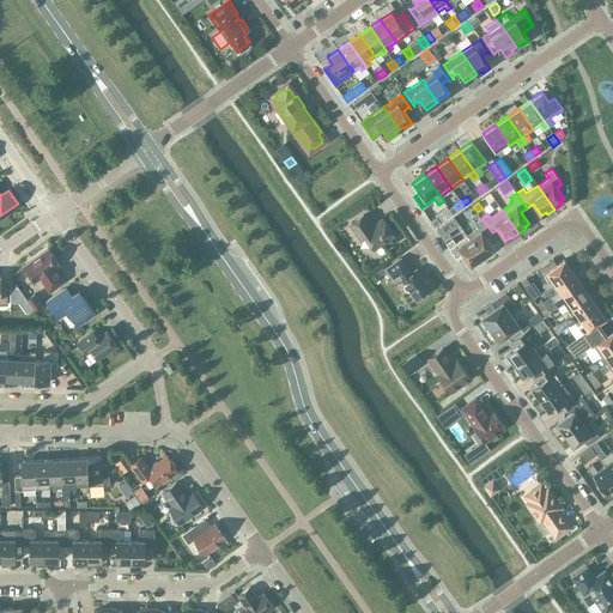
[(382,219),(370,228),(369,225),(370,224),(364,214),(351,224),(360,238),(365,236),(374,249),(393,235),(382,219)]
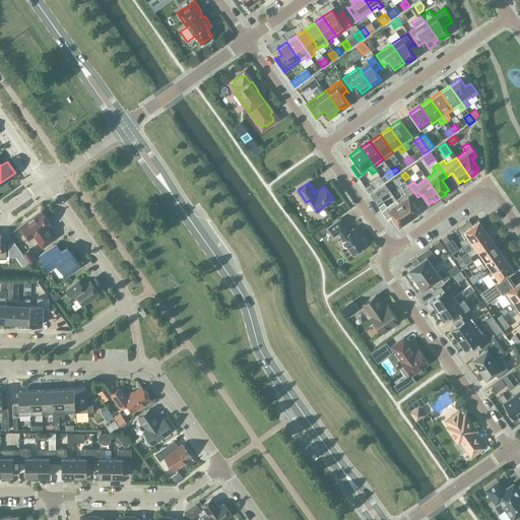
[(370,184),(365,187),(369,192),(374,189),(370,184)]
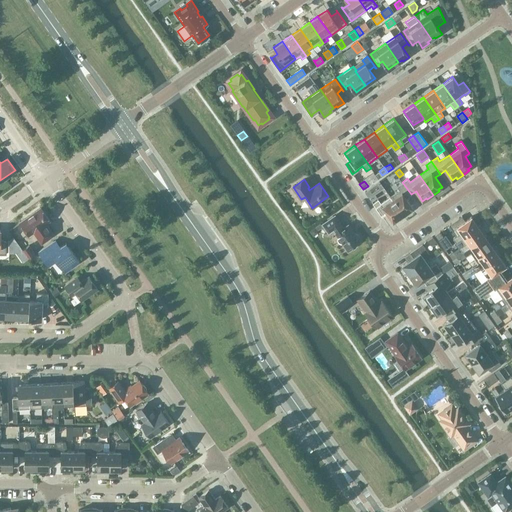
[(371,201),(377,197),(375,194),(384,187),(379,181),(365,191),(371,201)]
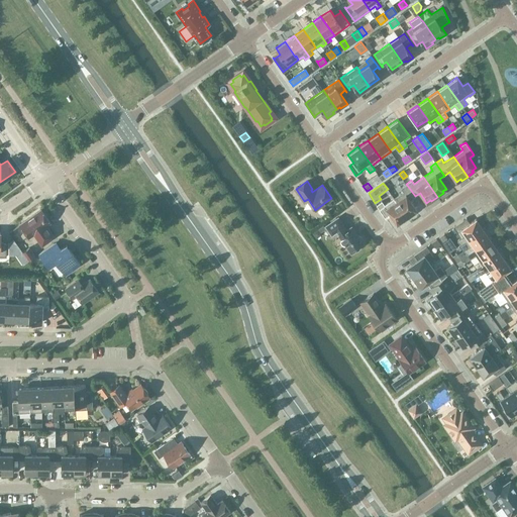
[(403,191),(394,198),(408,218),(414,214),(412,212),(416,209),(410,200),(415,196),(406,184),(401,188),(403,191)]
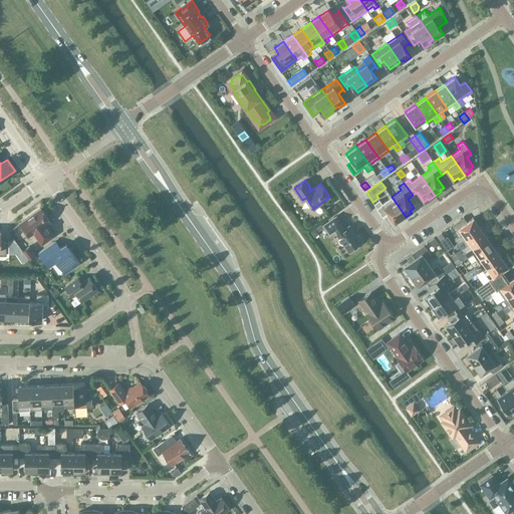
[(467,203),(476,198),(473,194),(465,199),(467,203)]
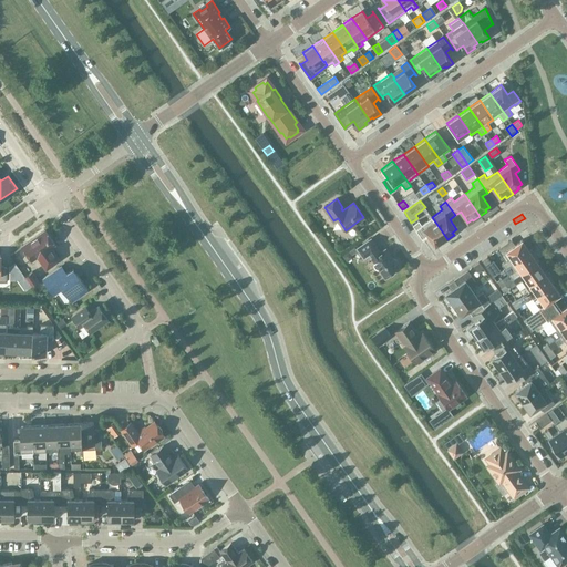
[(447,239),(432,217),(421,225),(419,220),(412,225),(422,238),(428,235),(435,245),(440,241),(441,244),(447,239)]
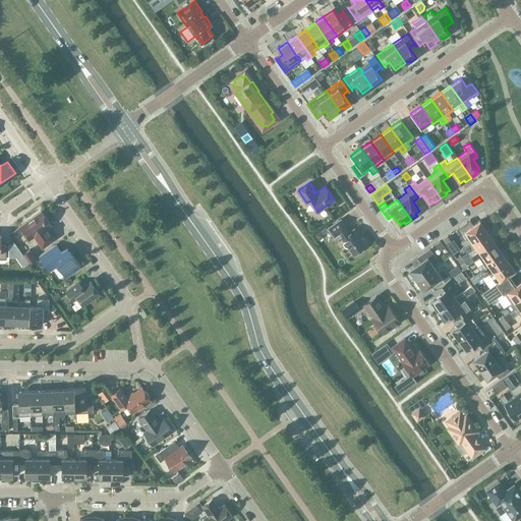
[(51,224),(41,211),(19,226),(30,239),(34,236),(42,247),(55,239),(50,231),(48,232),(45,228),(51,224)]
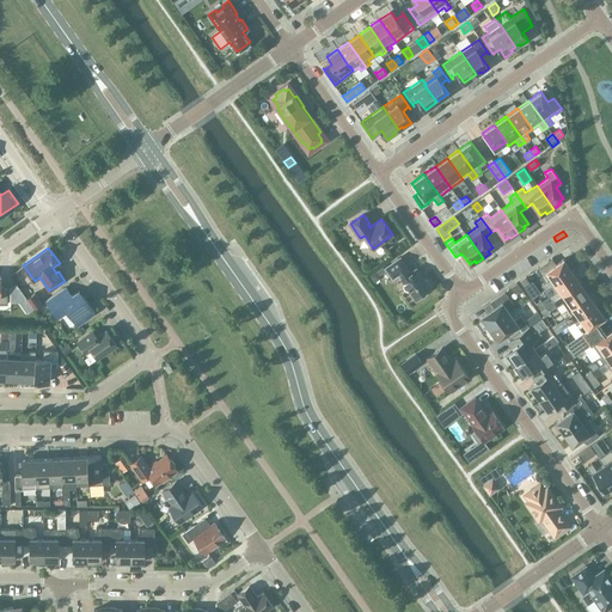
[(399,258),(386,268),(392,276),(398,273),(403,279),(402,279),(404,282),(403,282),(403,283),(403,285),(403,286),(404,287),(404,288),(405,289),(407,289),(408,289),(409,289),(416,298),(429,288),(429,287),(430,286),(430,285),(430,283),(429,283),(429,282),(429,281),(428,281),(428,280),(427,280),(426,279),(424,279),(423,280),(416,269),(410,274),(405,268),(407,267),(399,258)]
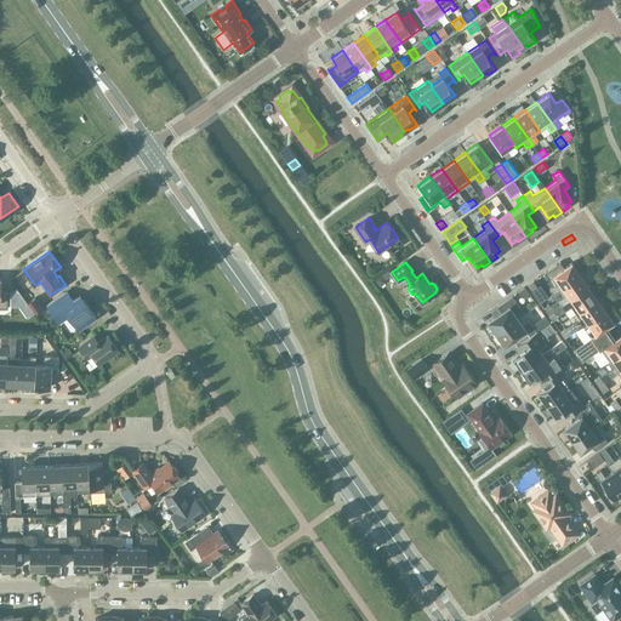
[(580,274),(571,262),(562,269),(557,263),(545,272),(550,279),(551,278),(556,284),(550,289),(553,294),(559,290),(580,274)]
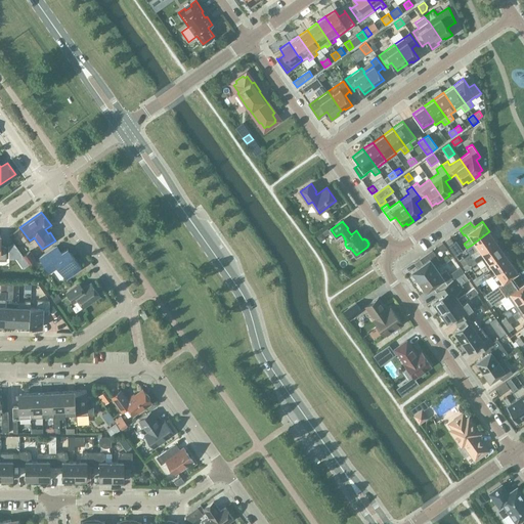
[(18,224),(10,228),(17,241),(25,236),(18,224)]
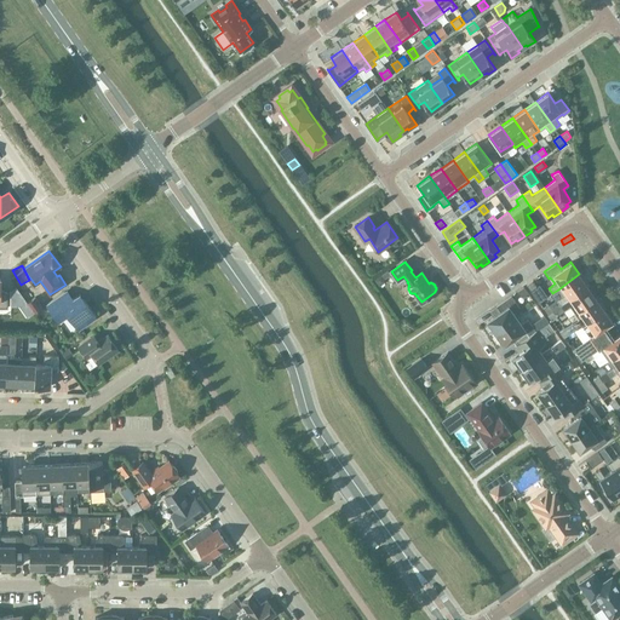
[(558,290),(563,296),(557,299),(561,305),(587,286),(584,281),(586,280),(581,273),(579,274),(558,290)]
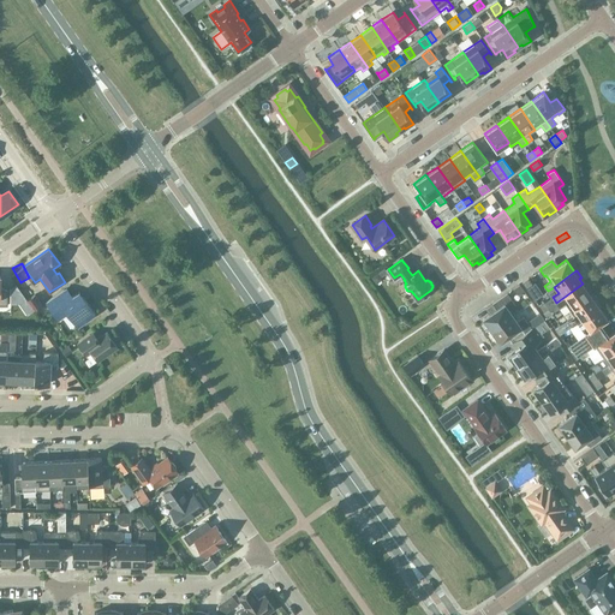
[(376,284),(382,279),(377,273),(371,276),(376,284)]
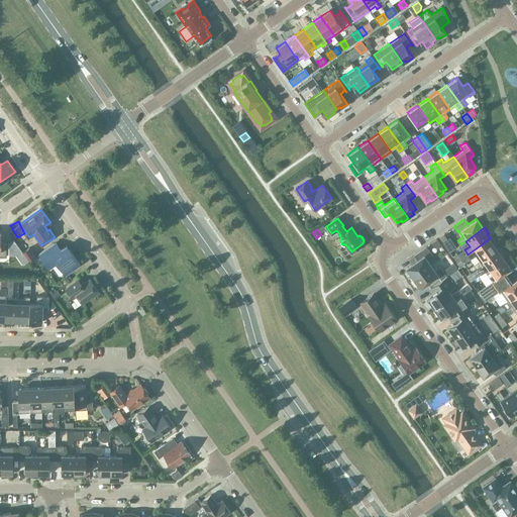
[(447,238),(444,233),(439,237),(442,241),(447,238)]
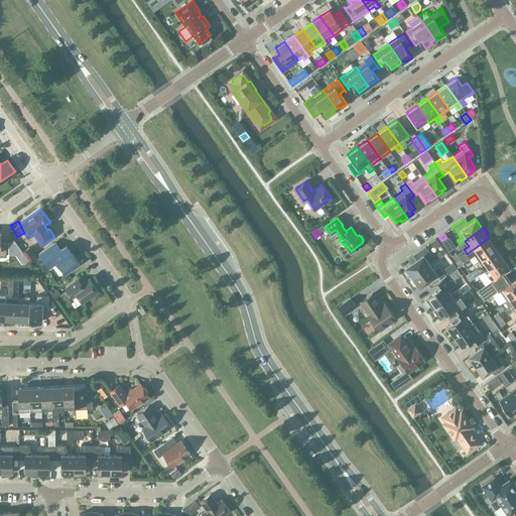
[(435,238),(430,242),(434,247),(439,243),(435,238)]
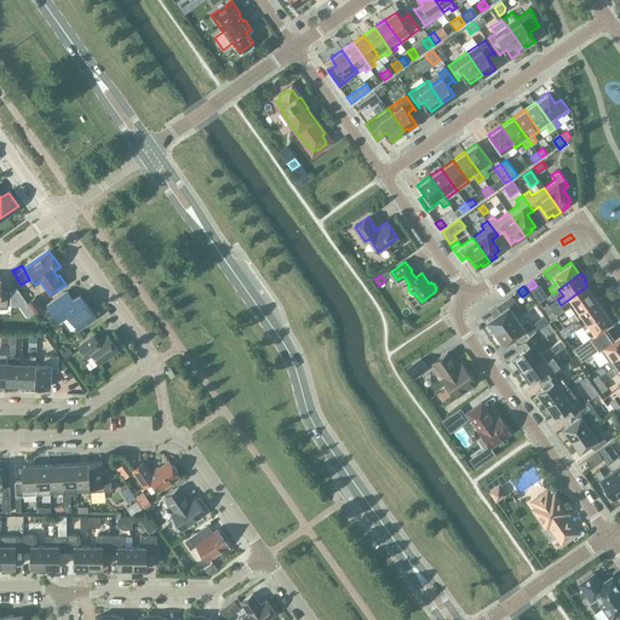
[(587,286),(561,305),(564,310),(570,305),(574,313),(596,298),(596,297),(587,286)]
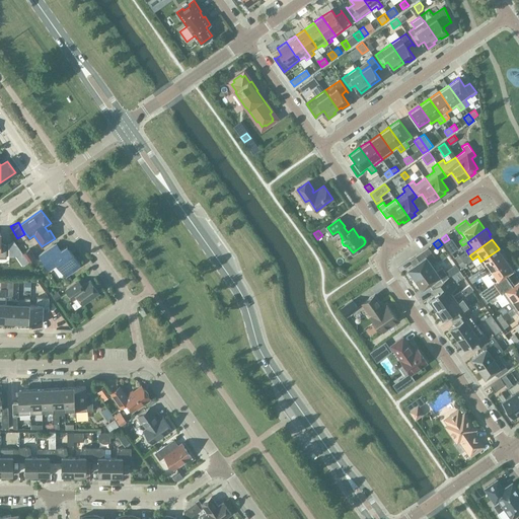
[(28,262),(28,261),(22,253),(13,240),(8,243),(8,255),(16,255),(22,266),(28,262)]
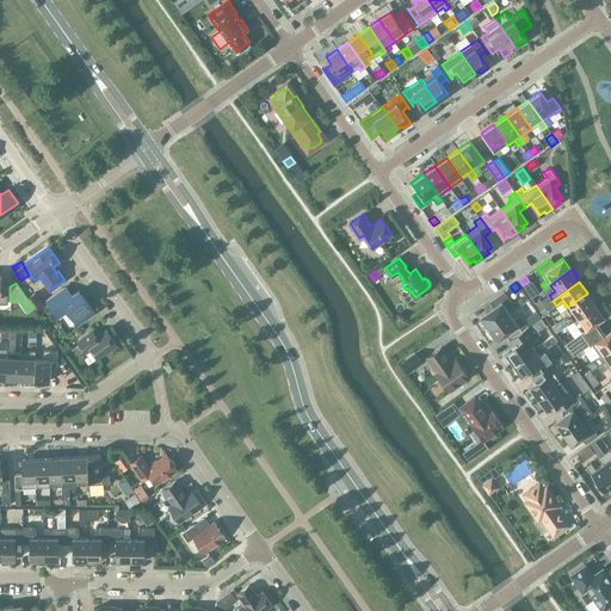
[(94,313),(81,295),(79,296),(75,291),(69,296),(63,287),(45,300),(59,319),(68,312),(78,325),(94,313)]
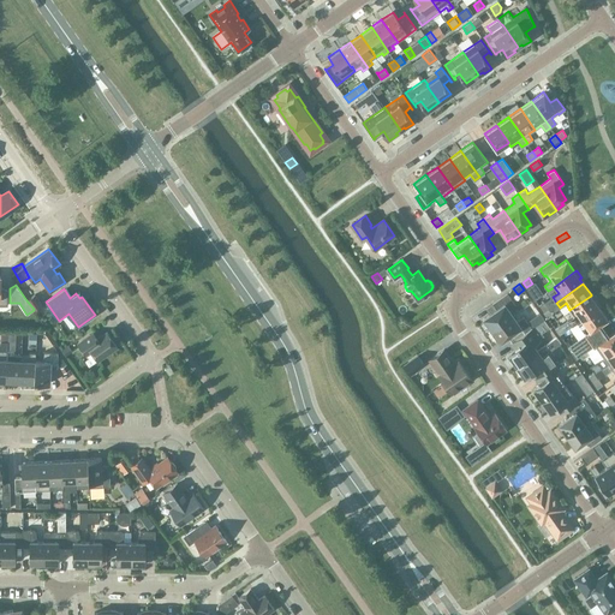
[(491,329),(513,315),(508,309),(515,304),(507,292),(485,308),(485,309),(493,304),(496,309),(483,318),(484,320),(484,323),(485,326),(488,327),(491,328),(491,329)]
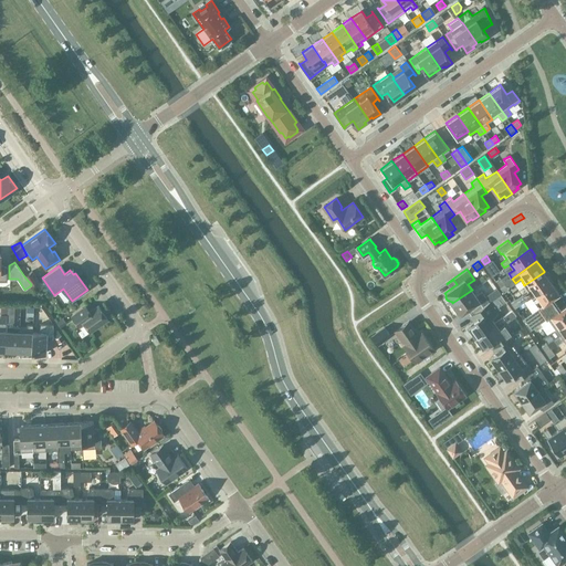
[(544,272),(524,285),(528,291),(523,295),(527,300),(531,297),(531,296),(552,282),(548,279),(551,276),(545,270),(544,271),(544,272)]
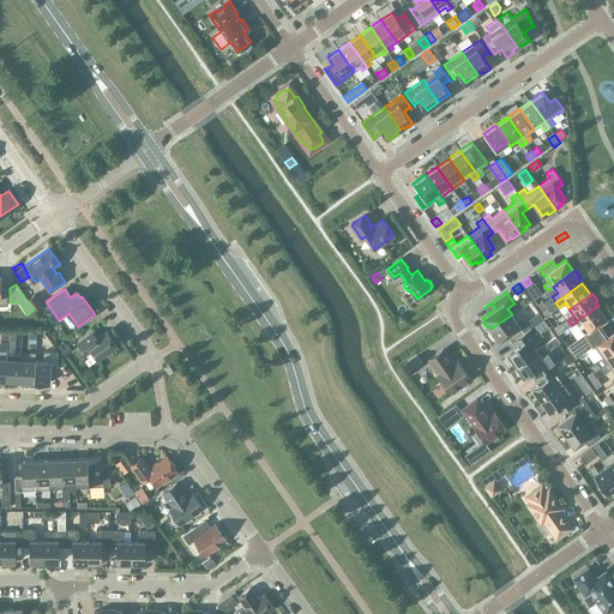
[(41,304),(35,294),(26,300),(34,308),(41,304)]
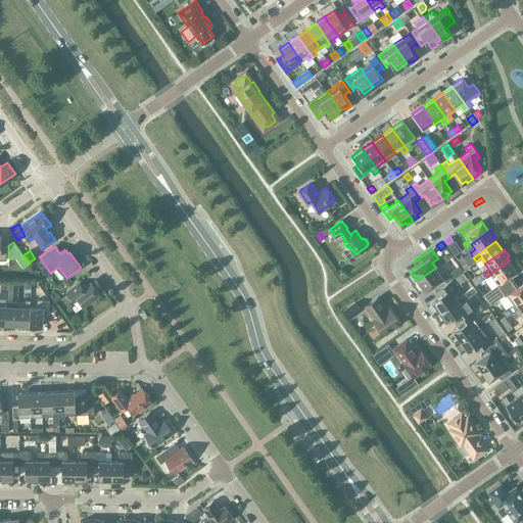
[(462,265),(466,262),(463,256),(458,259),(462,265)]
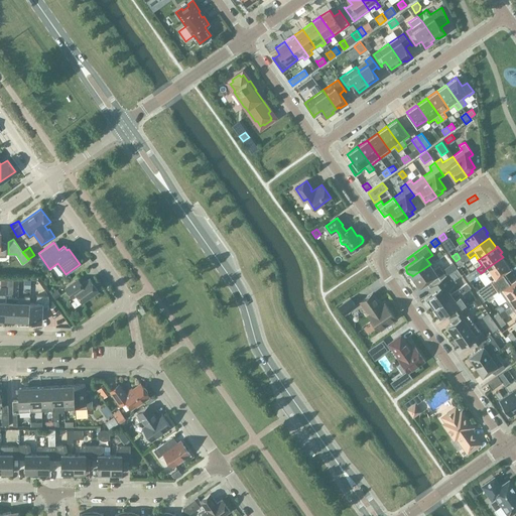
[(467,254),(460,258),(462,260),(463,259),(464,262),(470,258),(467,254)]
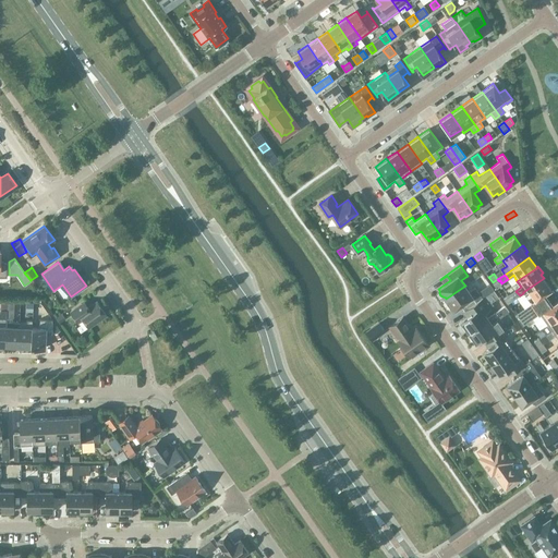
[(523,292),(523,293),(531,303),(516,315),(519,319),(549,299),(545,293),(552,289),(544,278),(523,292)]
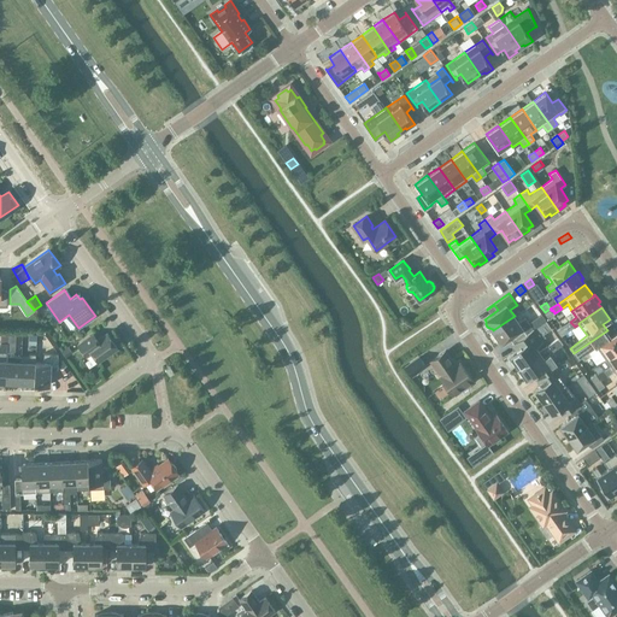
[(554,315),(550,309),(545,312),(550,318),(554,315)]
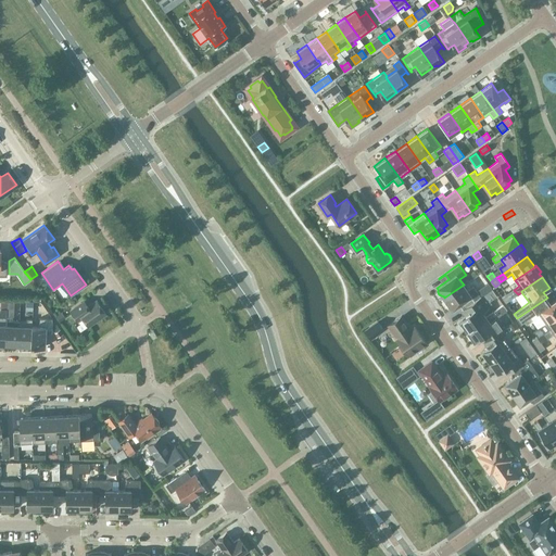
[(478,290),(482,295),(491,289),(488,283),(478,290)]
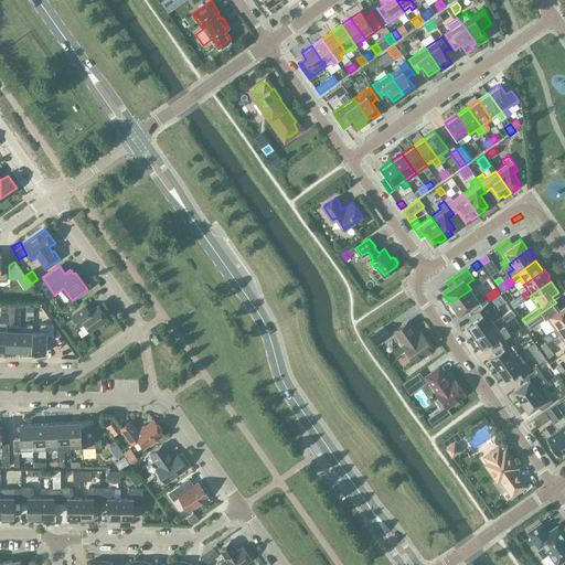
[(471,289),(451,302),(452,304),(452,307),(454,309),(456,311),(458,312),(459,313),(471,306),(475,310),(468,315),(469,316),(489,301),(481,290),(475,295),(471,289)]
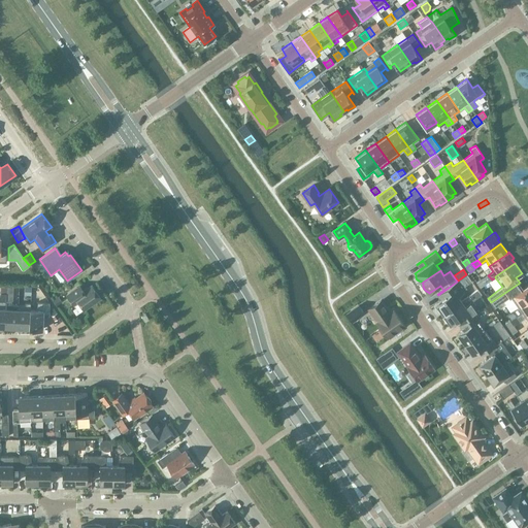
[(457,282),(438,295),(440,294),(443,298),(436,303),(438,305),(437,308),(439,311),(442,311),(443,314),(461,301),(458,296),(464,292),(463,291),(466,288),(465,286),(471,281),(467,274),(457,282)]
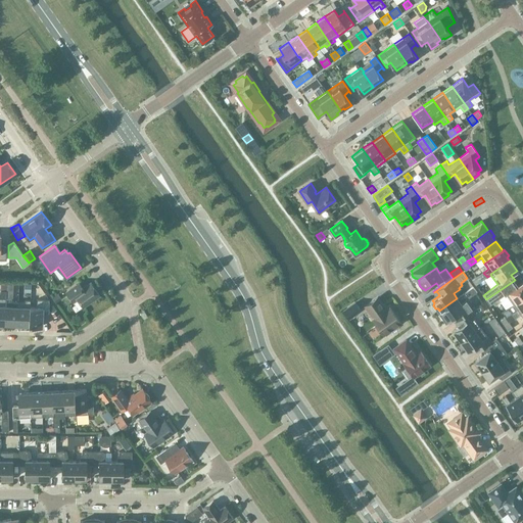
[(476,276),(472,279),(475,284),(480,281),(476,276)]
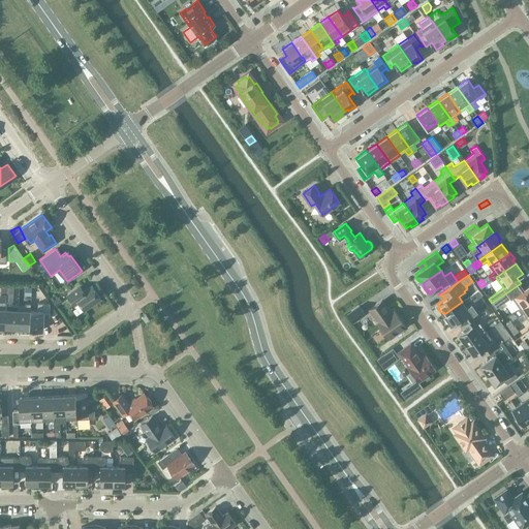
[(521,283),(492,303),(495,308),(511,297),(519,307),(528,300),(528,284),(524,288),(521,283)]
